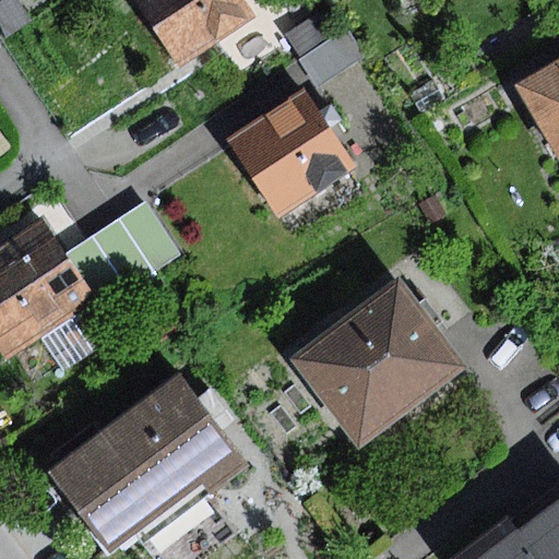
[(242,0),(135,0),(178,64),(253,15),(242,0)]
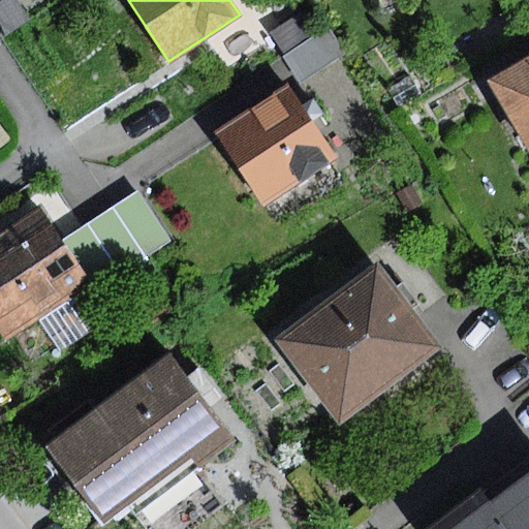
[(271,33),(285,55),(316,35),(302,13),(271,33)]
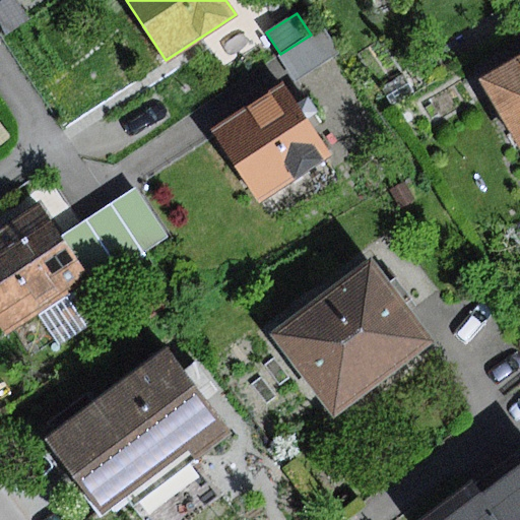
[(280,54),(277,56),(295,83),(340,54),(323,26),(311,35),(280,54)]
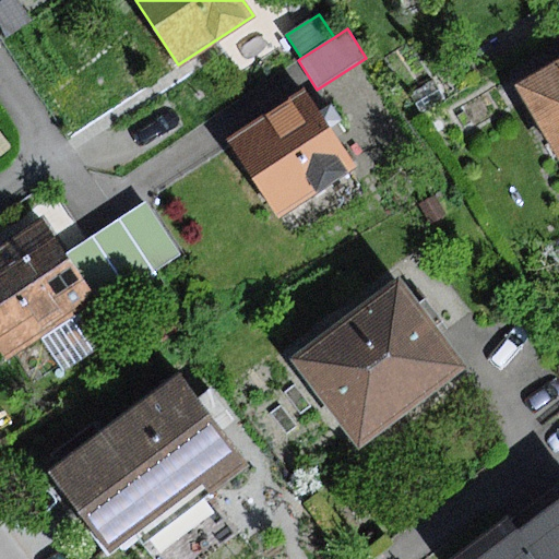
[(558,62),(519,86),(558,156),(558,62)]
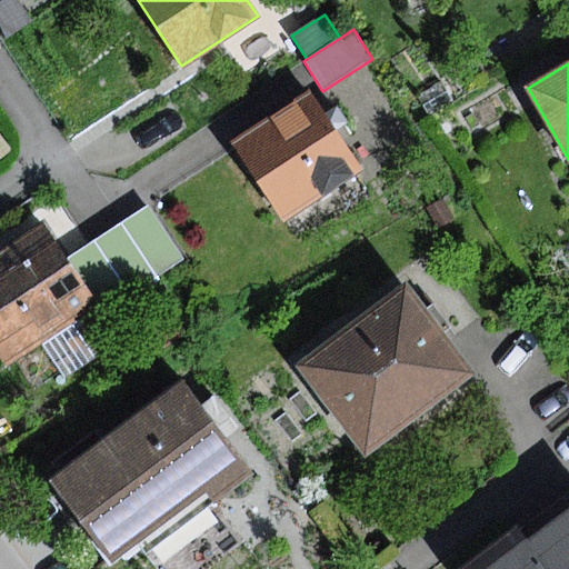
[(440,83),(422,95),(435,113),(452,101),(440,83)]
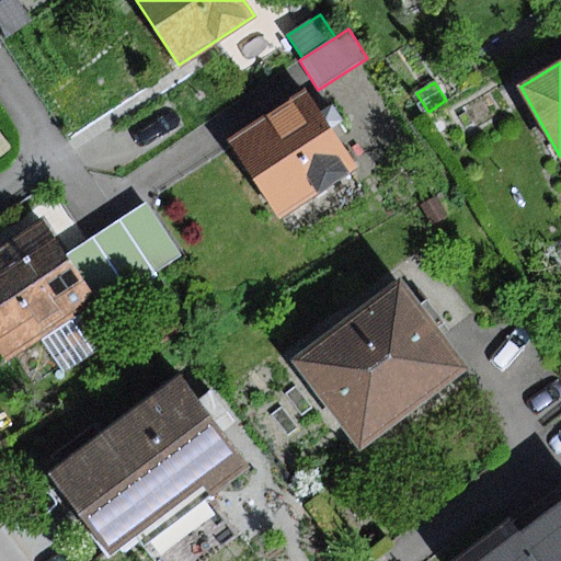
[(307,90),(228,141),(279,220),(355,171),(328,129),(343,119),(333,103),(321,111),(307,90)]
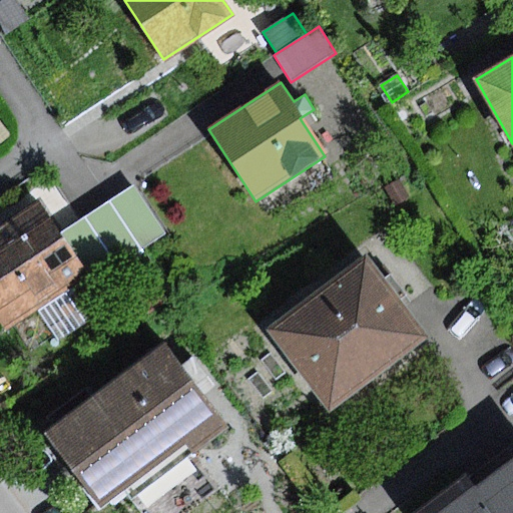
[(132,185),(63,231),(90,274),(95,282),(166,235),(132,185)]
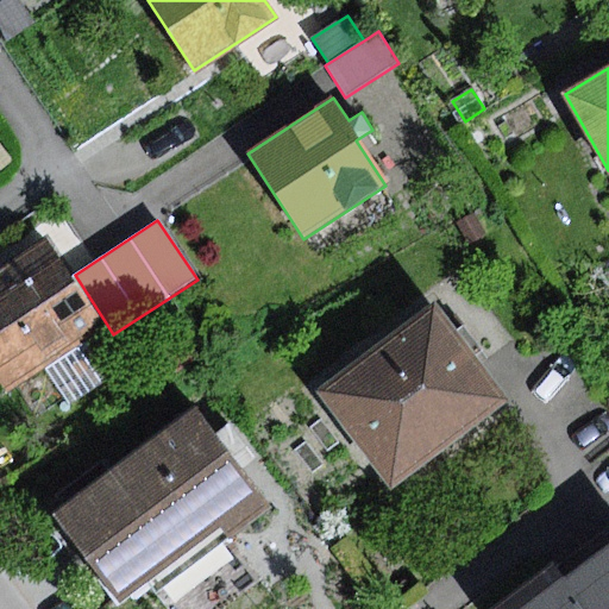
[(50,238),(0,270),(0,378),(7,389),(43,365),(94,332),(107,325),(75,275),(50,238)]
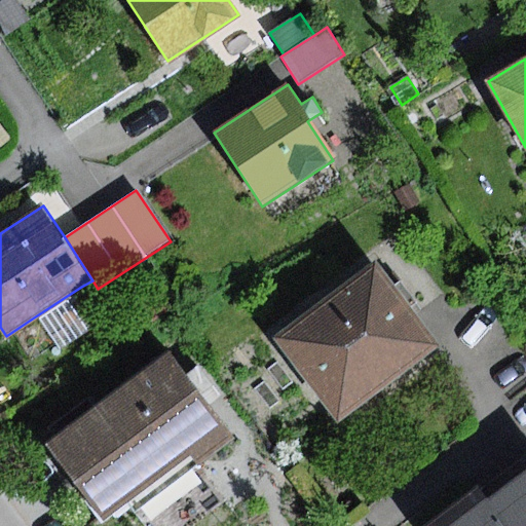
[(376,266),(277,340),(338,419),(437,345),(376,266)]
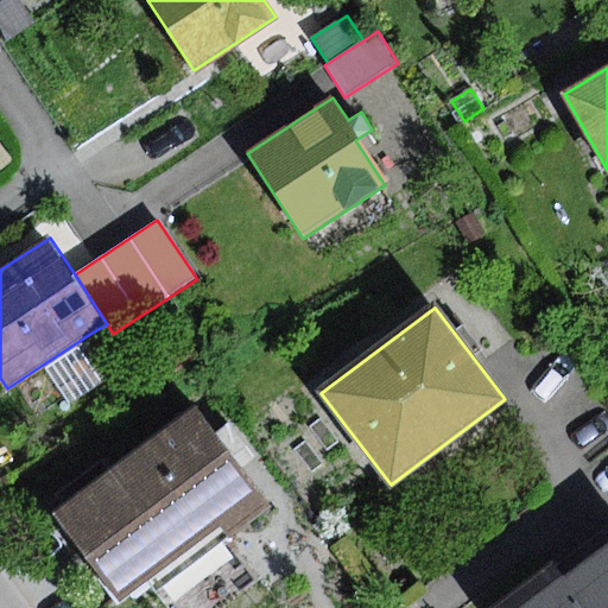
[(94,331),(43,365),(69,404),(120,371),(94,331)]
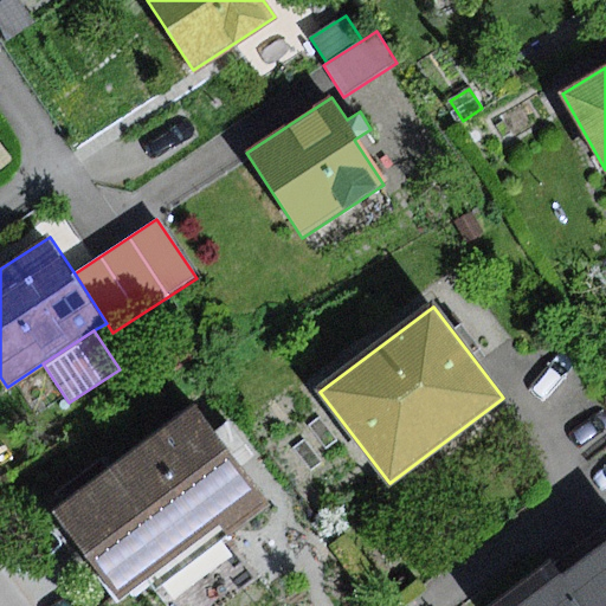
[(194,406),(50,516),(116,603),(224,521),(233,534),(270,505),(194,406)]
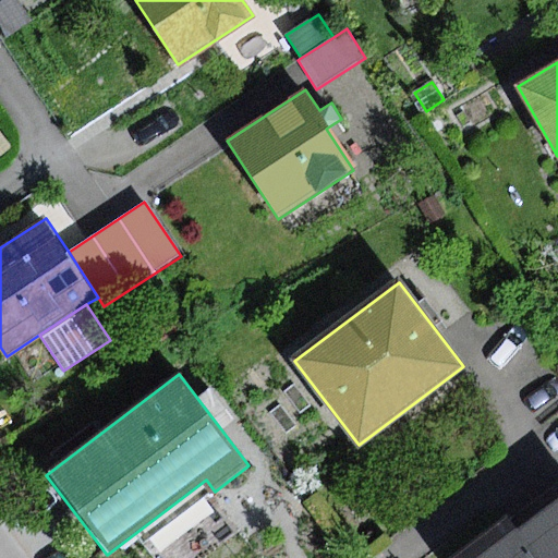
[(557,557),(557,477),(448,557),(557,557)]
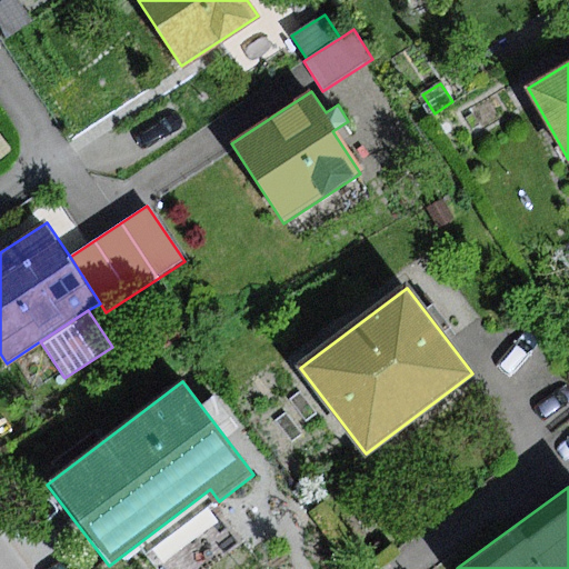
All buildings are outlined.
